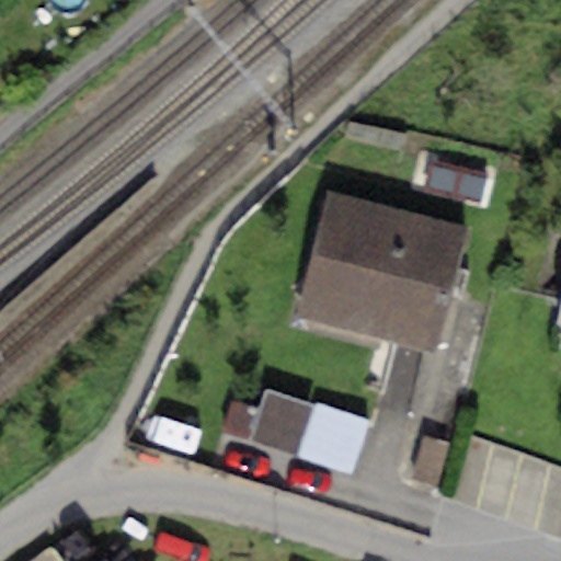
[(432,162),(426,187),(477,199),(482,174),(432,162)]
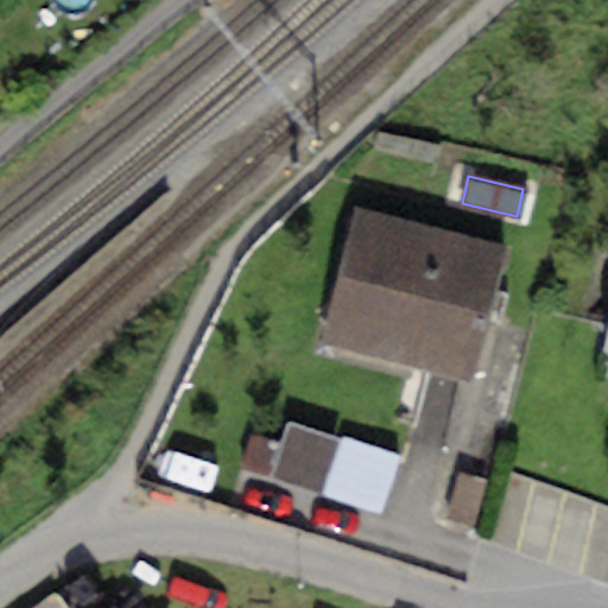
[(505,247),(354,208),(320,342),(470,381),(505,247)]
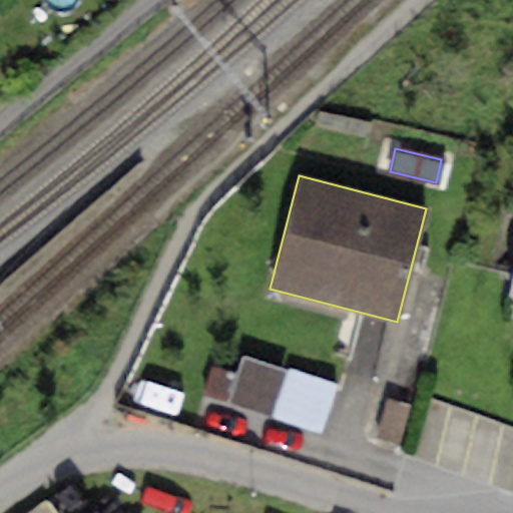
[(286,371),(242,358),(228,404),(271,417),(286,371)]
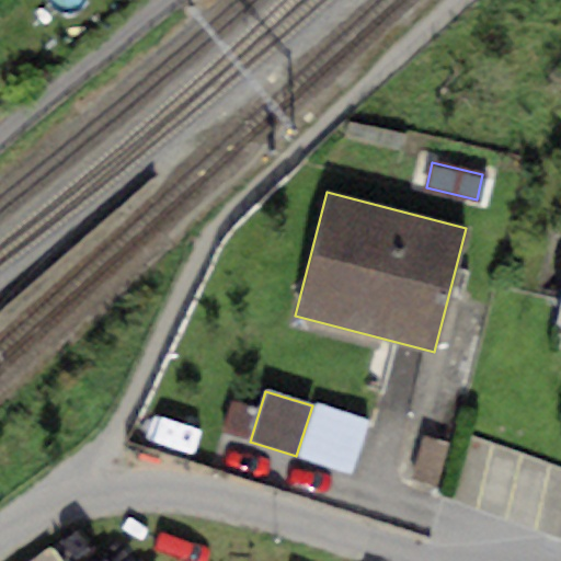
[(231,402),(221,432),(244,439),(254,410),(231,402)]
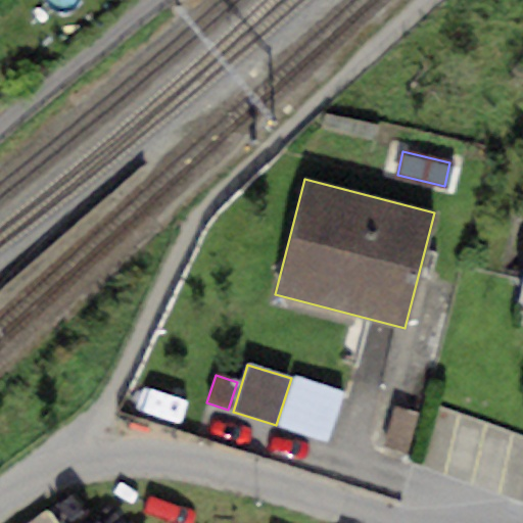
[(345,393),(296,377),(280,427),(328,443),(345,393)]
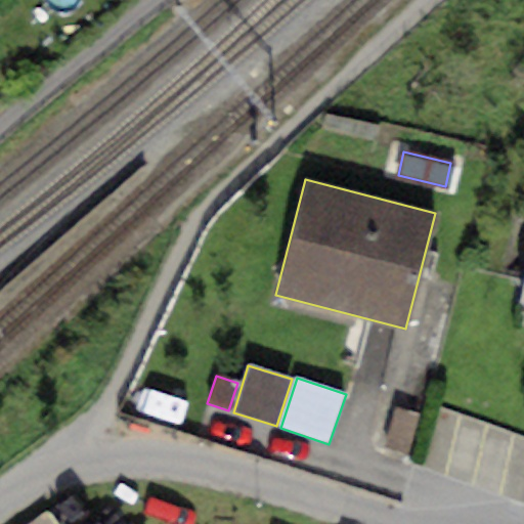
[(395,407),(384,445),(407,452),(419,415),(395,407)]
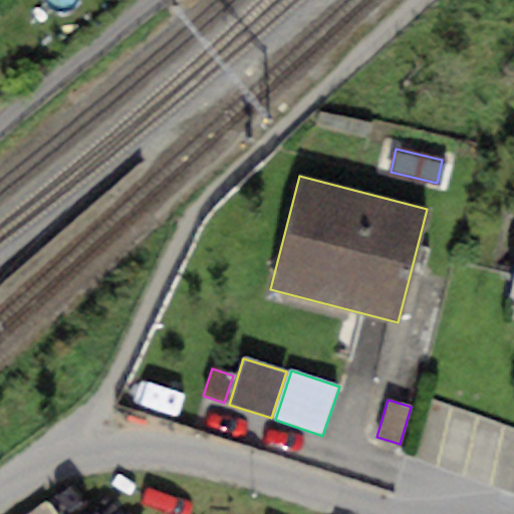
All buildings are outlined.
